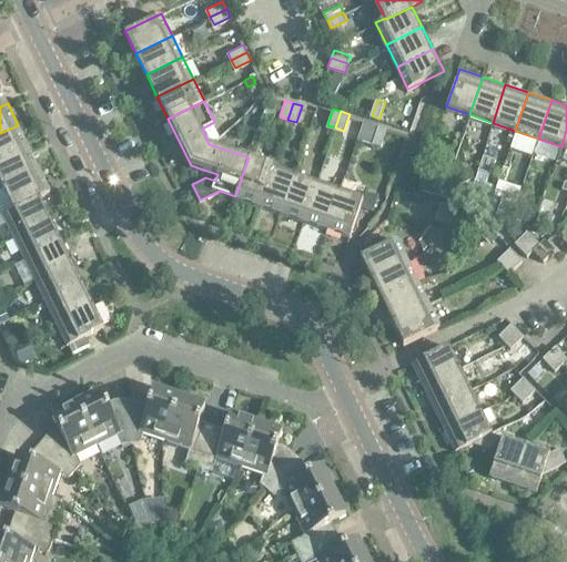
[(382,143),(387,126),(381,124),(374,141),(382,143)]
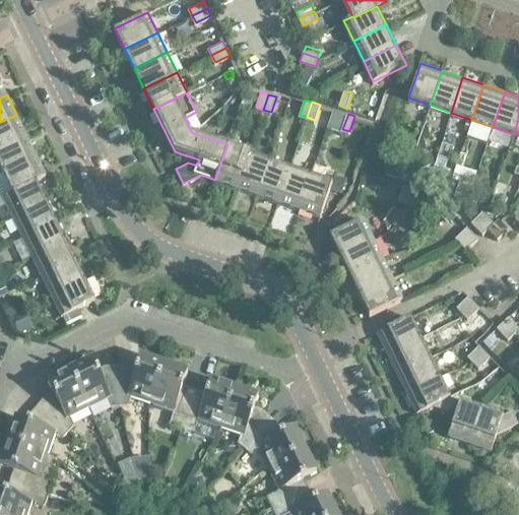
[(0,146),(26,134),(16,115),(0,122),(0,146)]
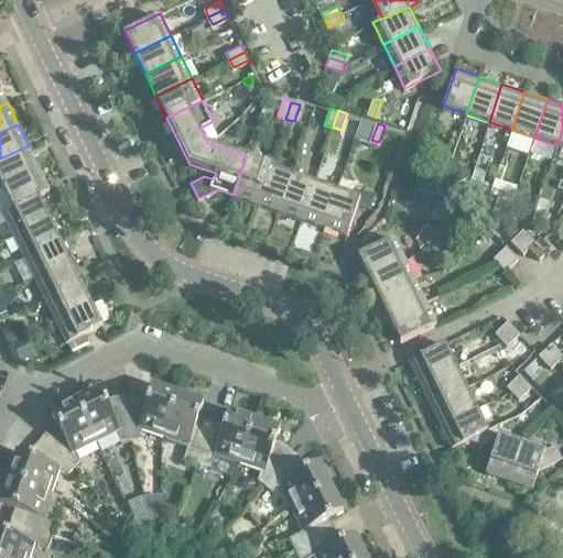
[(0,178),(3,185),(39,167),(29,145),(0,159),(0,178)]
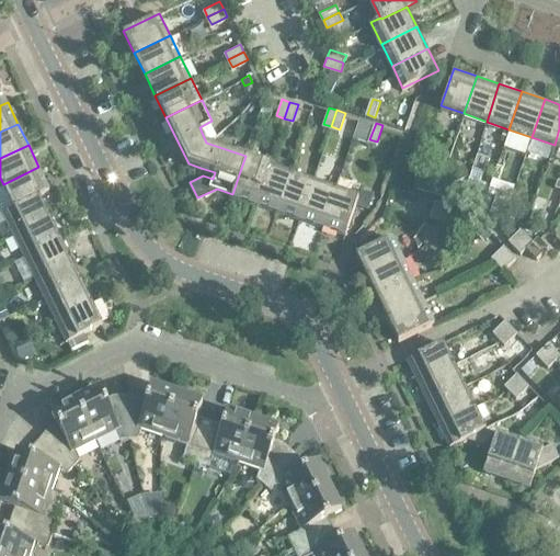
[(246,156),(239,174),(232,194),(255,202),(267,163),(246,156)]
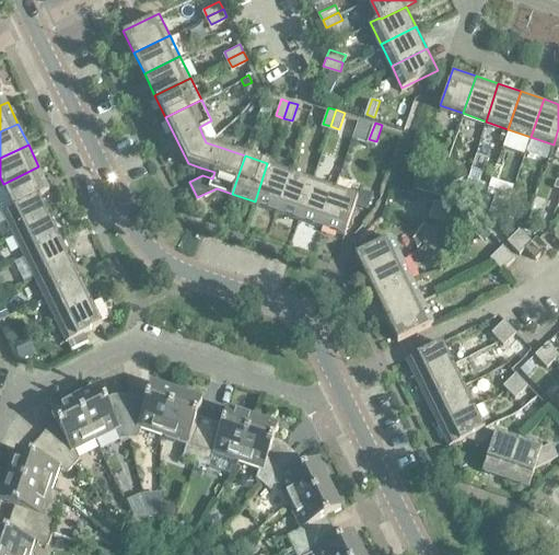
[(465,162),(453,166),(456,177),(468,173),(465,162)]
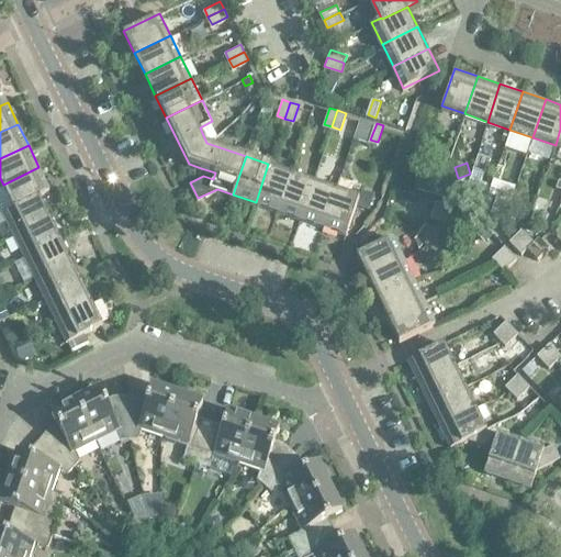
[(291,171),(268,164),(256,202),(278,210),(291,171)]
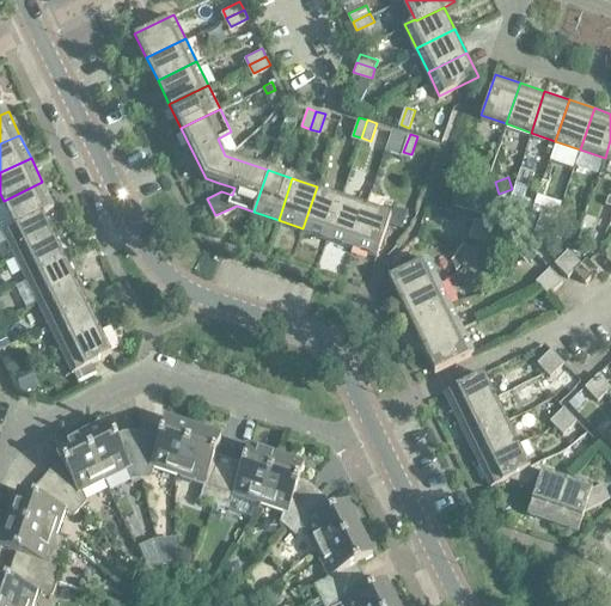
[(43,212),(54,206),(42,182),(4,201),(14,224),(43,212)]
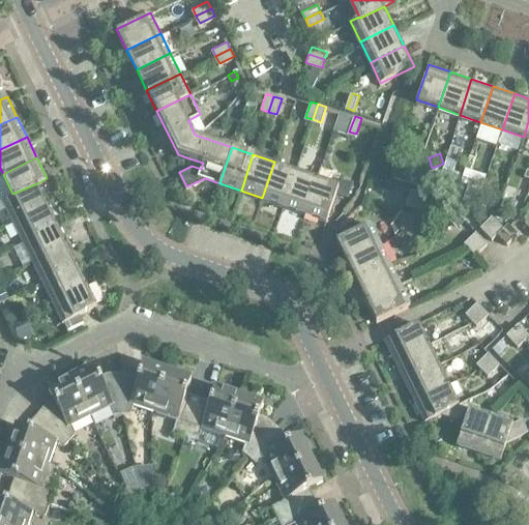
[(284,205),(296,169),(274,162),(262,198),(284,205)]
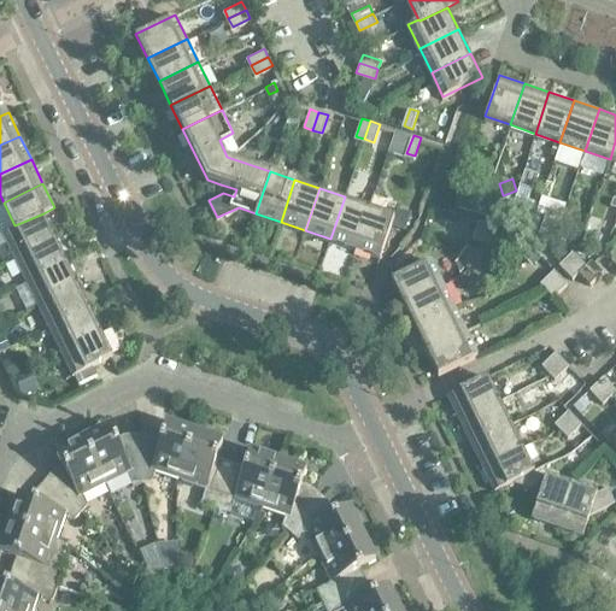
[(481,192),(474,210),(484,213),(490,195),(481,192)]
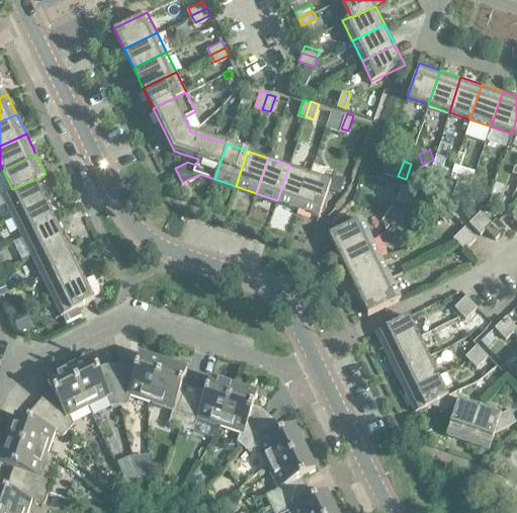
[(431,171),(425,186),(435,189),(442,192),(444,192),(449,177),(453,168),(435,162),(432,171),(431,171)]
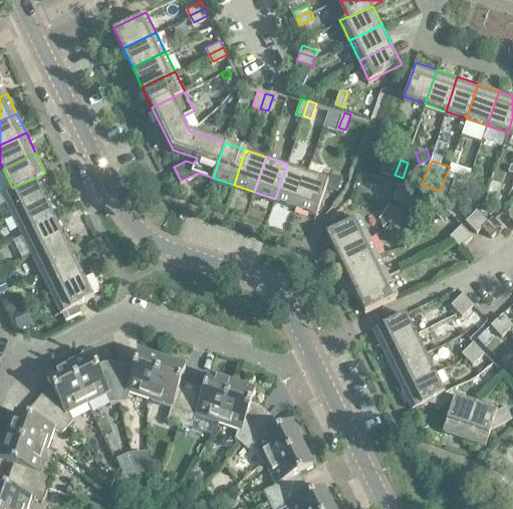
[(410,181),(416,165),(408,163),(403,178),(410,181)]
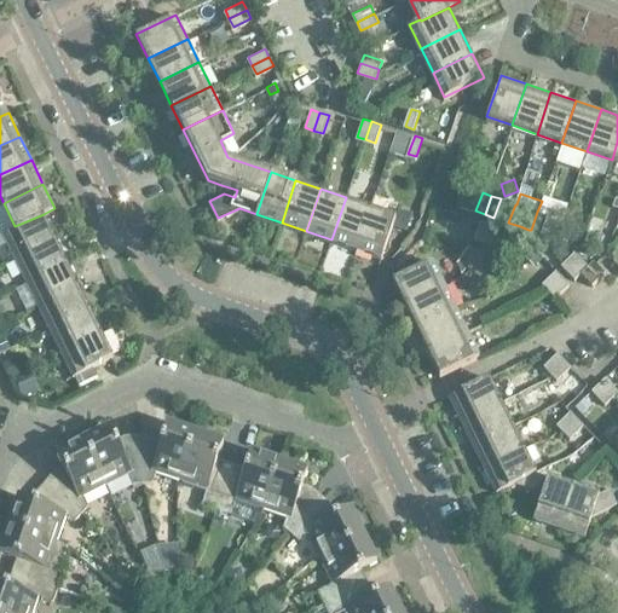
[(357,248),(371,206),(346,197),(331,240),(357,248)]
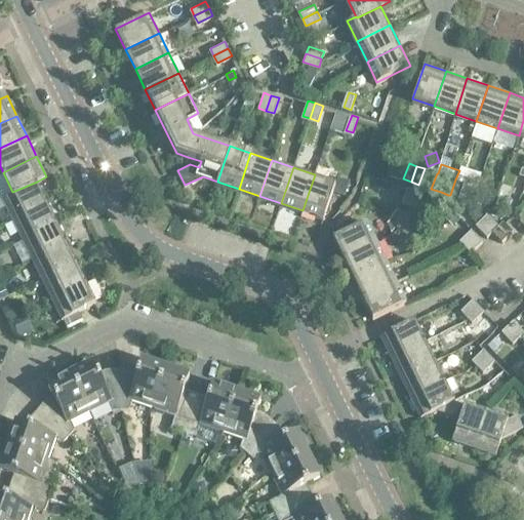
[(303,210),(324,217),(336,182),(315,174),(303,210)]
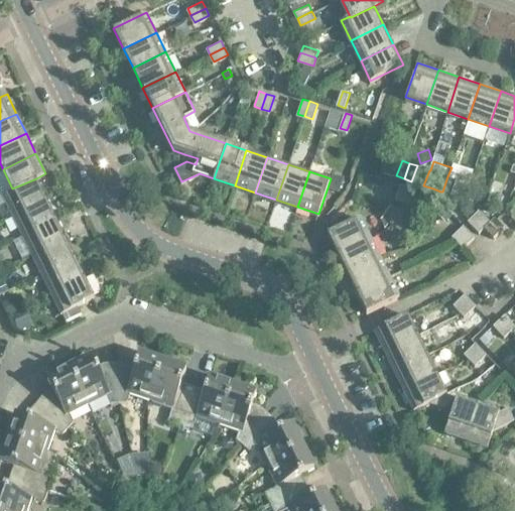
[(447,176),(442,192),(453,196),(460,198),(463,199),(464,196),(468,183),(447,176)]
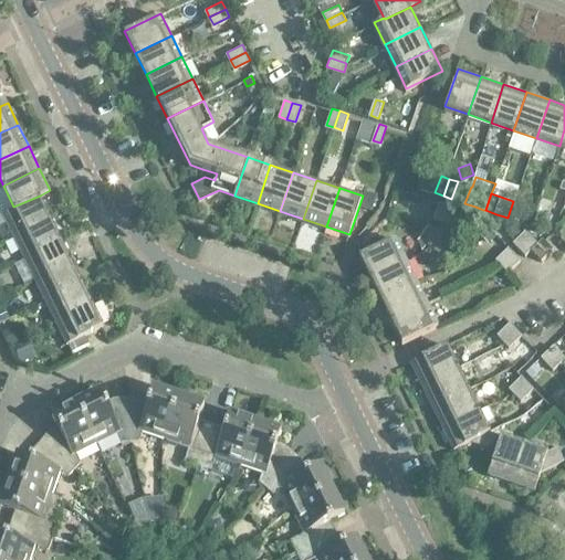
[(40,196),(13,207),(3,212),(14,234),(51,217),(40,196)]
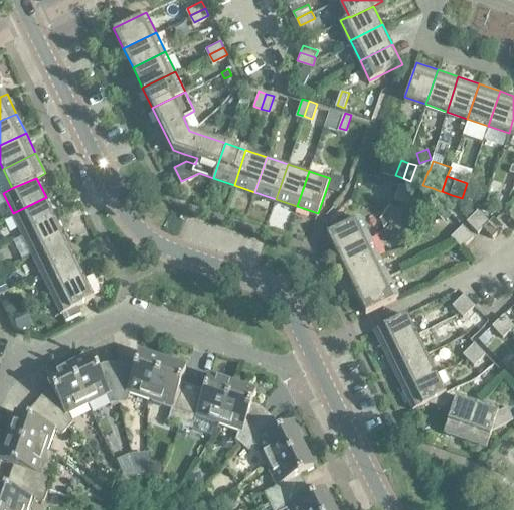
[(398,181),(393,197),(400,199),(406,184),(398,181)]
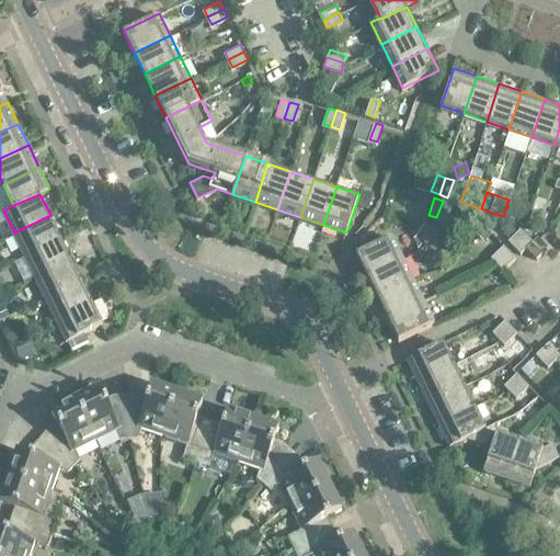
[(509,200),(504,213),(515,217),(520,204),(509,200)]
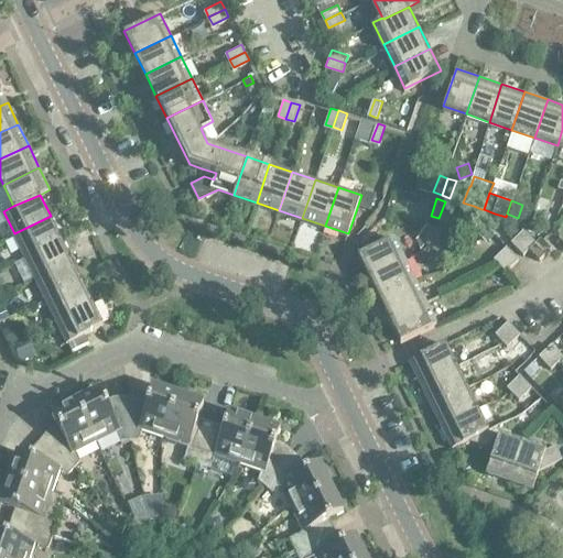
[(447,221),(453,205),(445,201),(439,218),(447,221)]
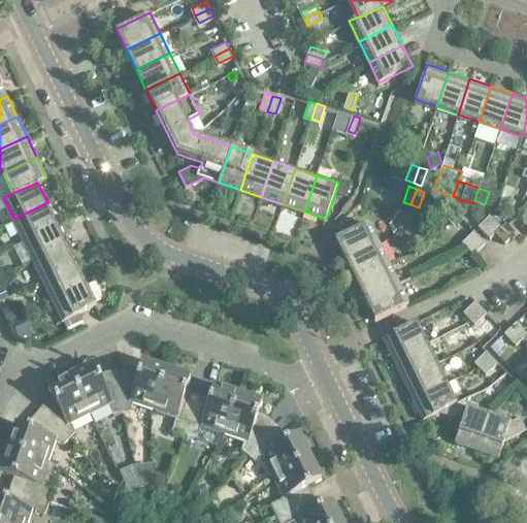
[(47,202),(13,219),(24,239),(58,223),(47,202)]
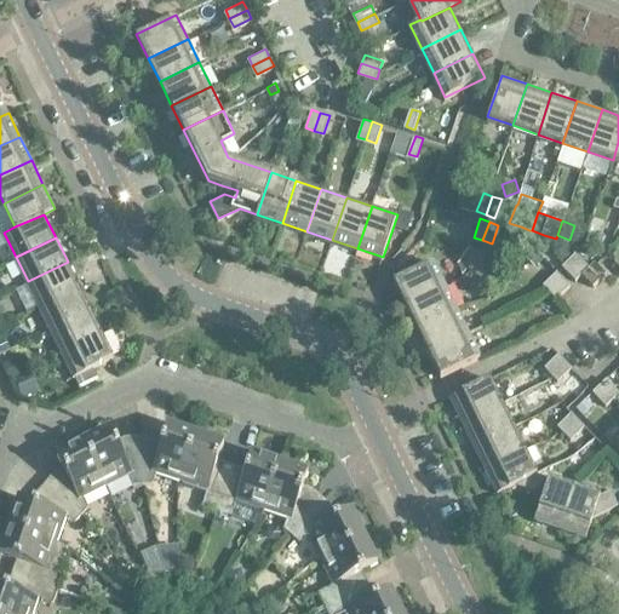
[(577,250),(562,264),(569,270),(583,257),(577,250)]
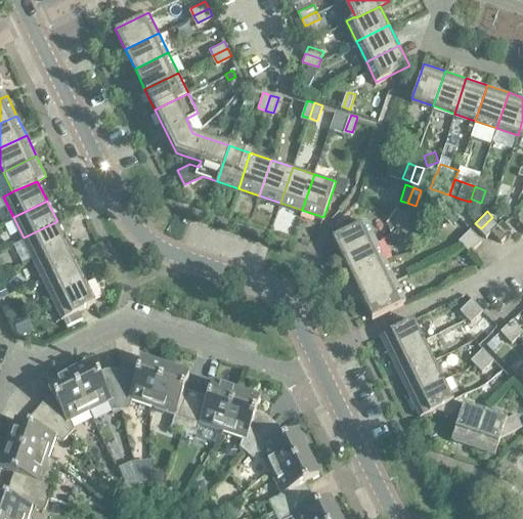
[(486,234),(491,229),(498,223),(492,217),(481,228),(486,234)]
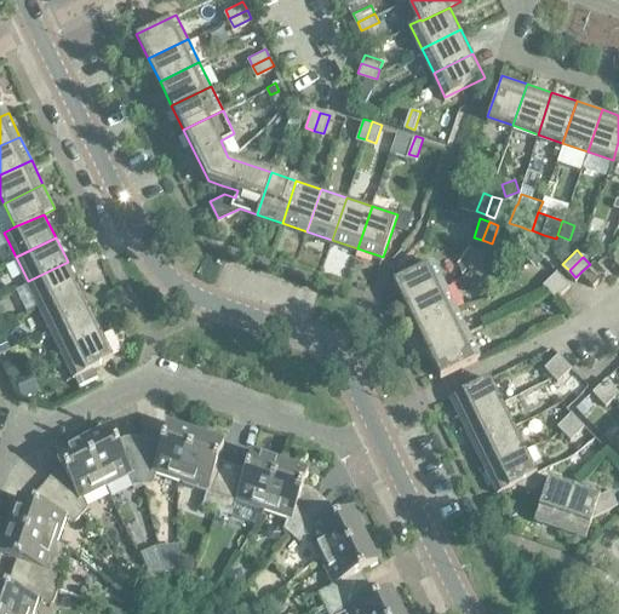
[(434,259),(394,279),(406,303),(445,283),(434,259)]
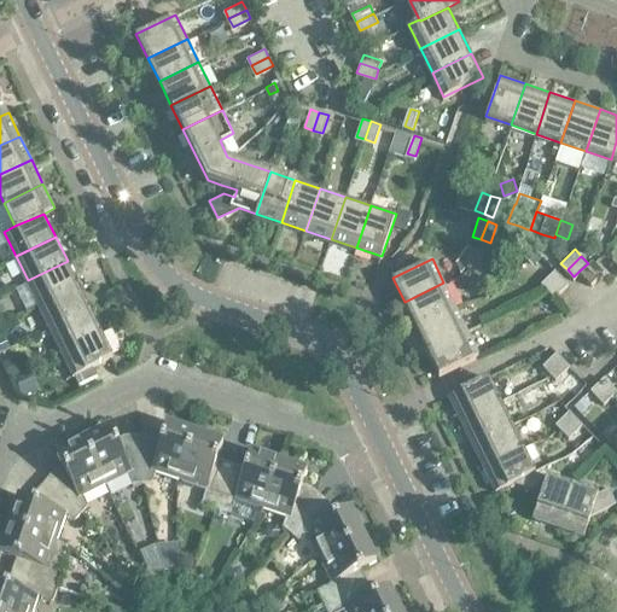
[(592,283),(605,269),(593,258),(588,263),(580,270),(592,283)]
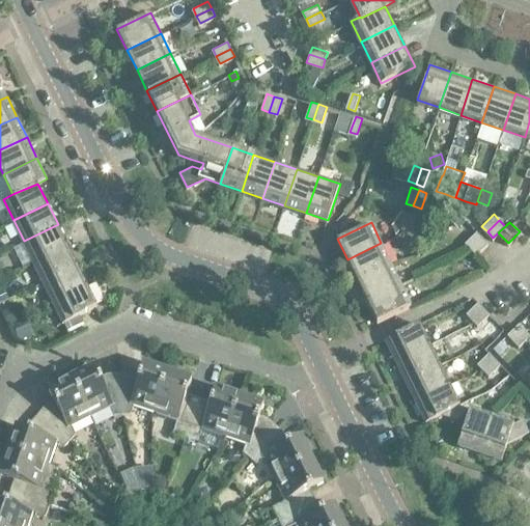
[(58,224),(24,241),(34,260),(67,244),(58,224)]
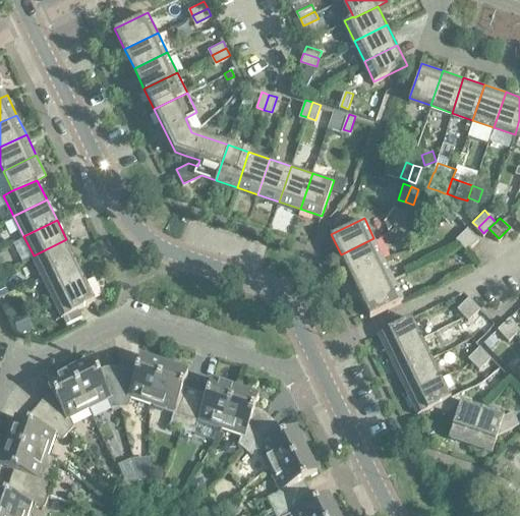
[(473,232),(468,226),(456,237),(462,243),(473,232)]
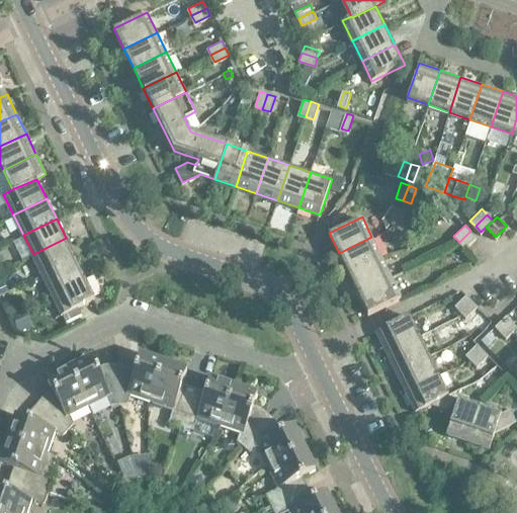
[(459,242),(465,248),(477,236),(470,231),(459,242)]
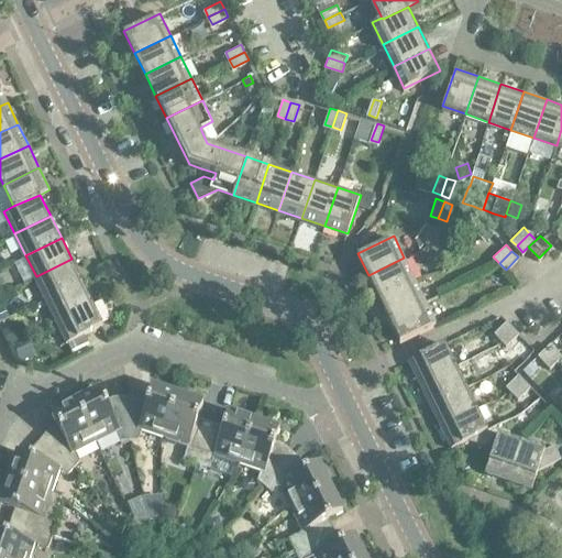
[(415,280),(404,258),(368,275),(379,297),(415,280)]
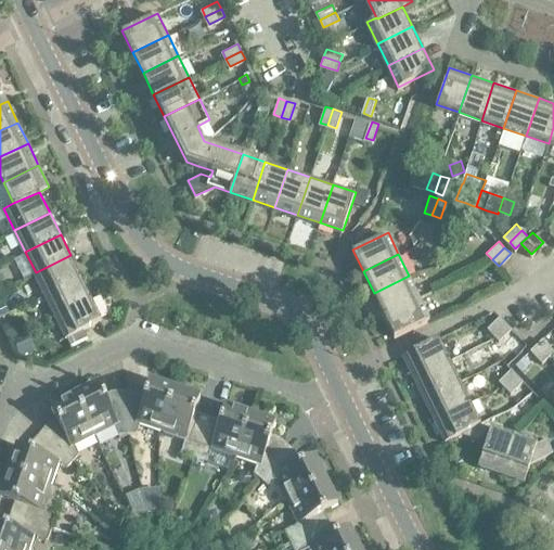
[(71,255),(36,272),(46,294),(81,276),(71,255)]
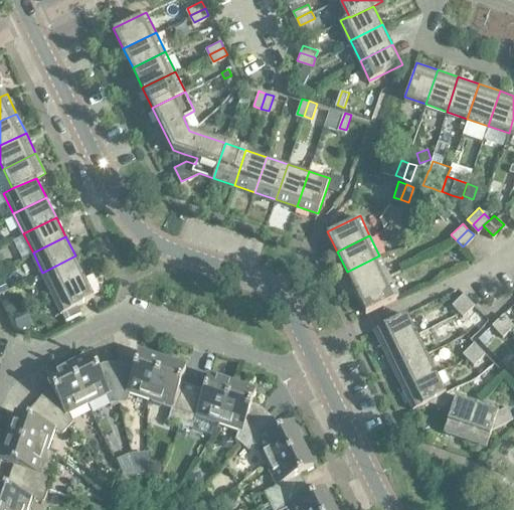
[(42,273),(52,292),(84,276),(75,256),(42,273)]
